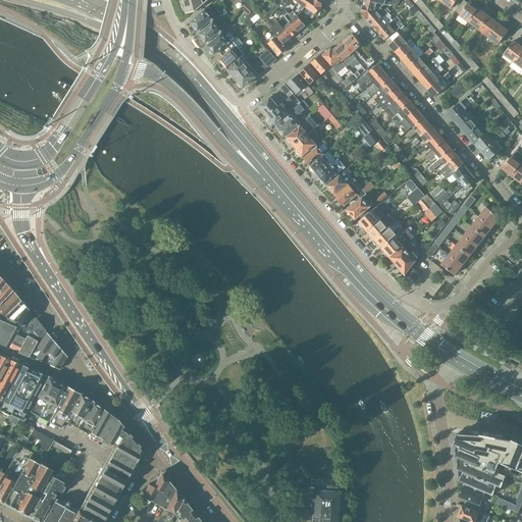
[(176,0),(177,1),(180,11),(184,14),(187,14),(196,11),(209,0),(176,0)]
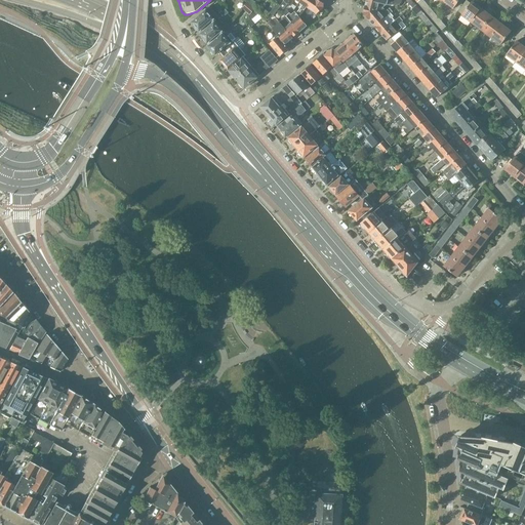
[(284,0),(280,6),(284,9),(287,4),(289,0),(284,0)]
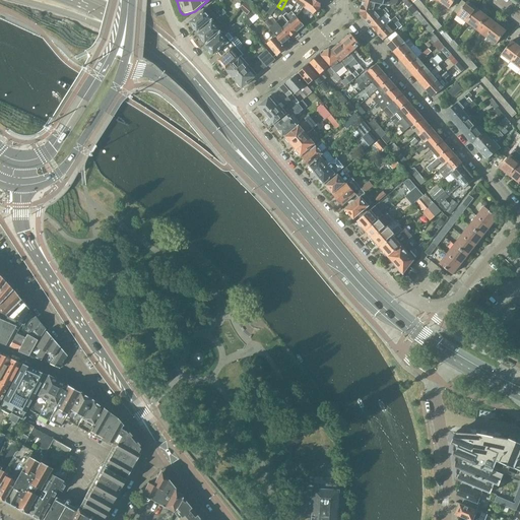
[(296,16),(297,17),(309,0),(298,0),(297,3),(300,5),(294,13),(296,16)]
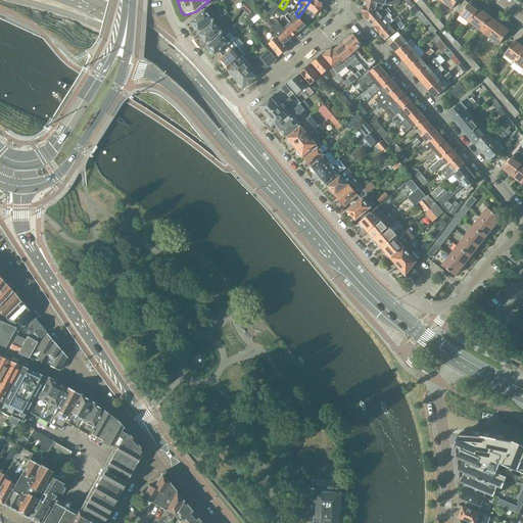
[(317,0),(311,0),(298,17),(301,21),(308,10),(316,14),(323,8),(323,4),(317,0)]
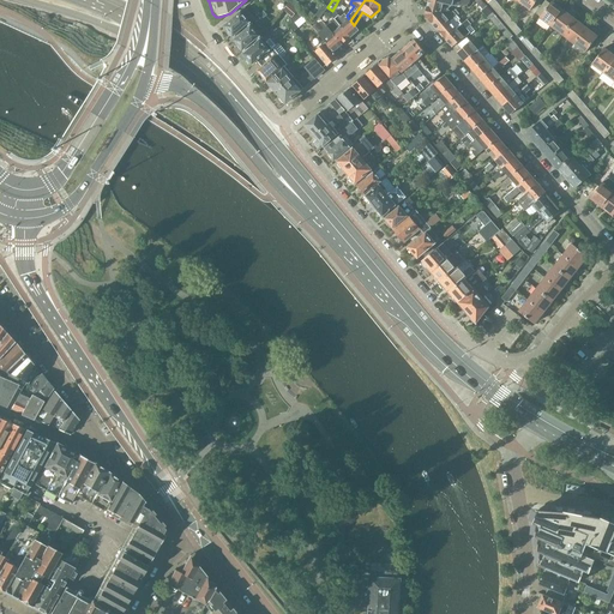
[(441,12),(443,13),(451,6),(450,6),(444,4),(428,0),(425,16),(429,22),(441,12)]
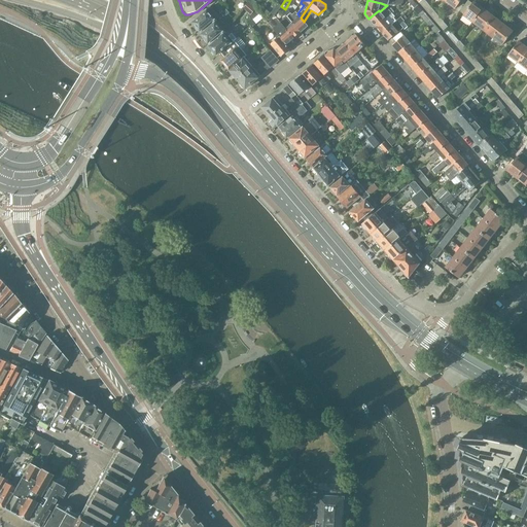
[(431,8),(424,0),(422,0),(419,3),(427,12),(431,8)]
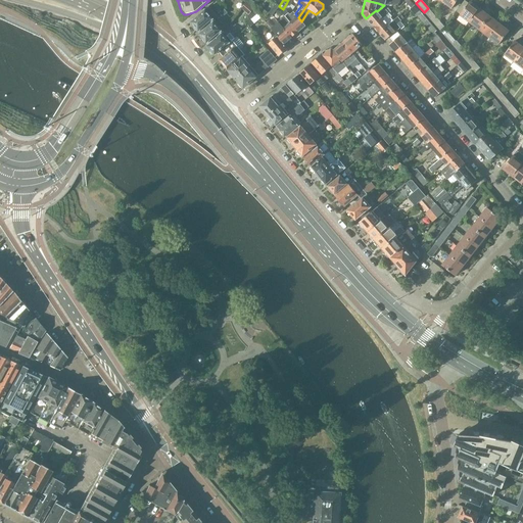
[(442,0),(442,1),(452,9),(458,0),(442,0)]
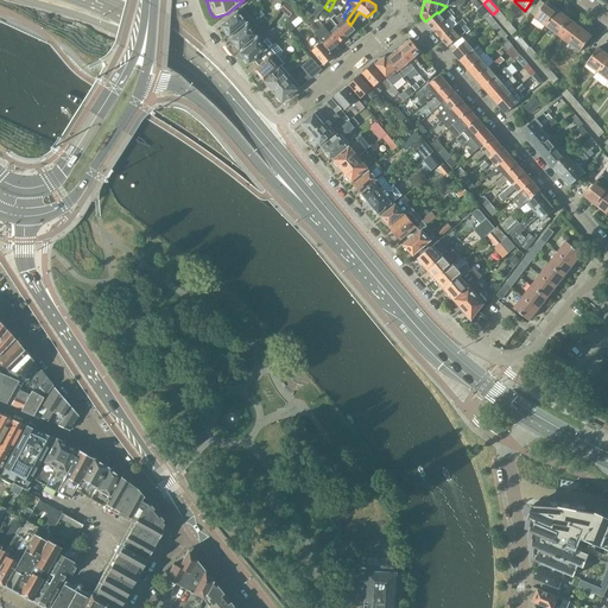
[(534,18),(546,26),(558,11),(553,7),(556,5),(549,0),(548,2),(546,2),(534,18)]
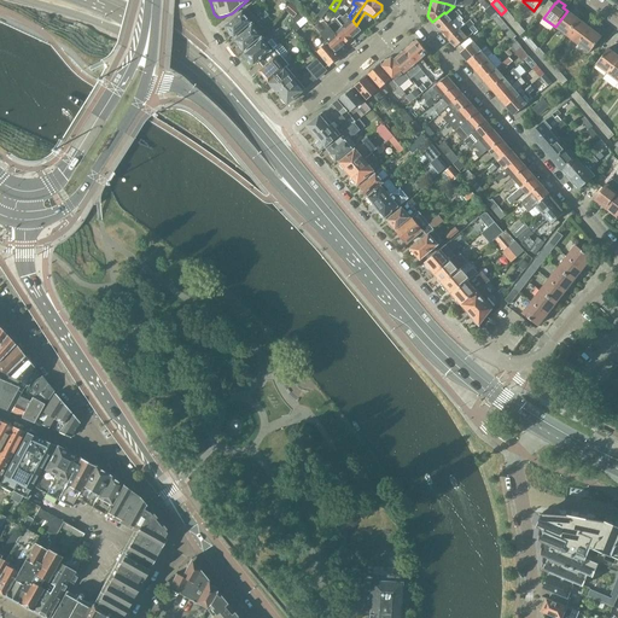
[(299,11),(291,3),(286,9),(295,17),(299,11)]
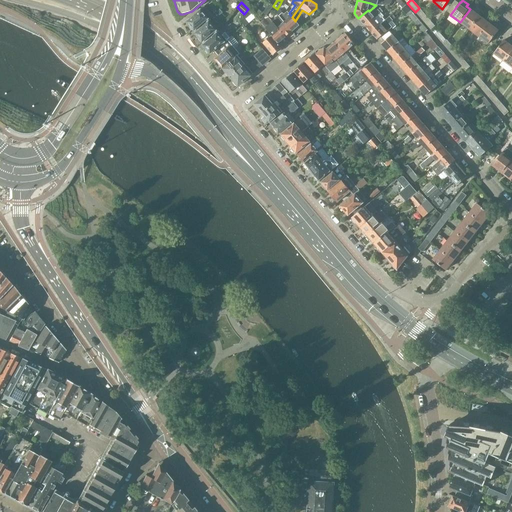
[(277,9),(273,6),(268,11),(275,19),(272,22),(277,28),(285,37),(292,31),(279,16),(276,13),(275,11),(277,9)]
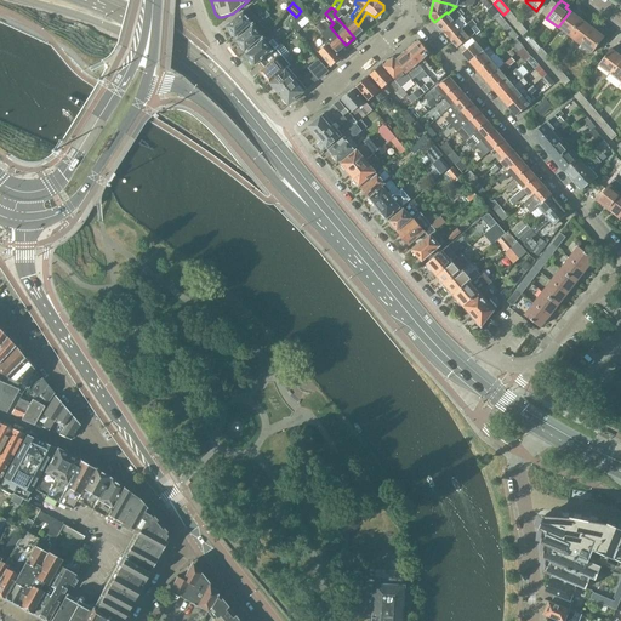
[(518,21),(508,10),(503,15),(513,26),(518,21)]
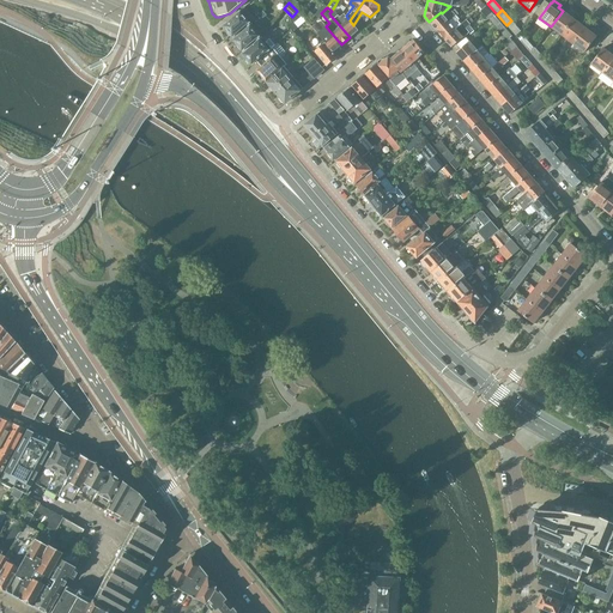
[(442,13),(430,23),(437,31),(456,16),(453,11),(445,17),(442,13)]
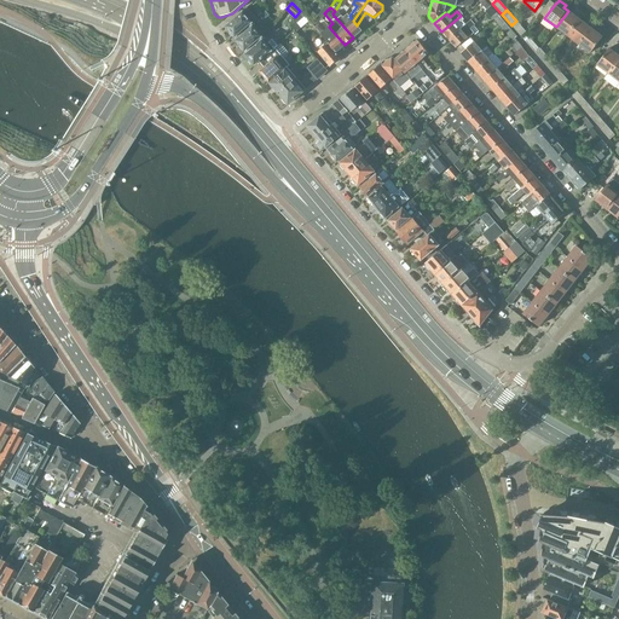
[(556,27),(567,35),(579,19),(568,11),(556,27)]
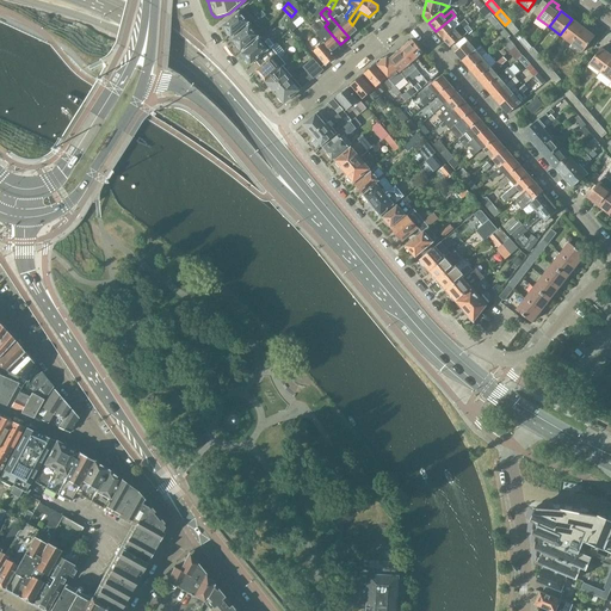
[(227,32),(229,36),(232,36),(233,37),(250,23),(240,12),(223,25),(227,30),(227,32)]
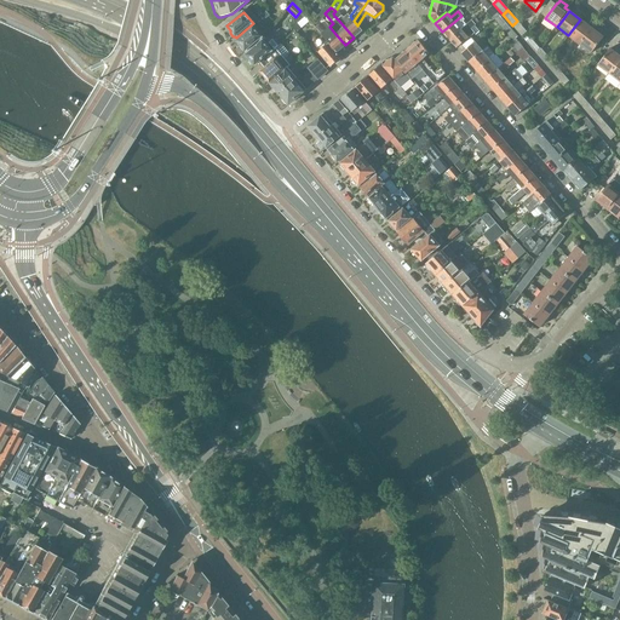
[(334,16),(338,19),(354,38),(362,30),(357,26),(354,21),(352,19),(348,23),(342,16),(338,12),(334,16)]
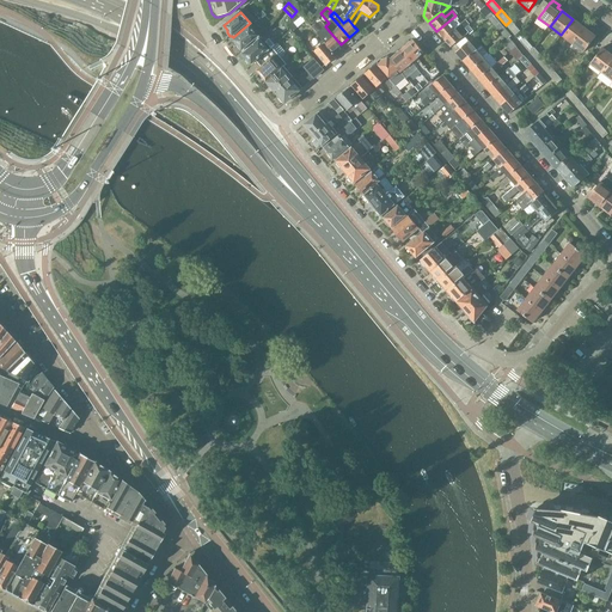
[(436,31),(444,40),(460,25),(460,24),(457,20),(459,19),(456,16),(436,31)]
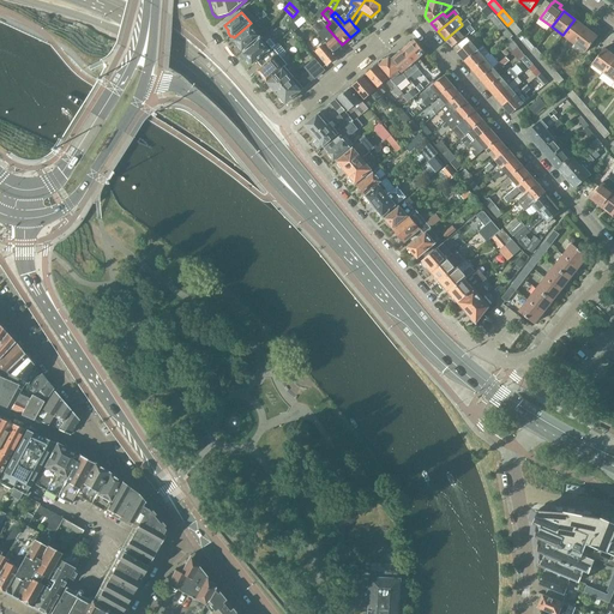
[(563,35),(575,44),(587,29),(575,19),(563,35)]
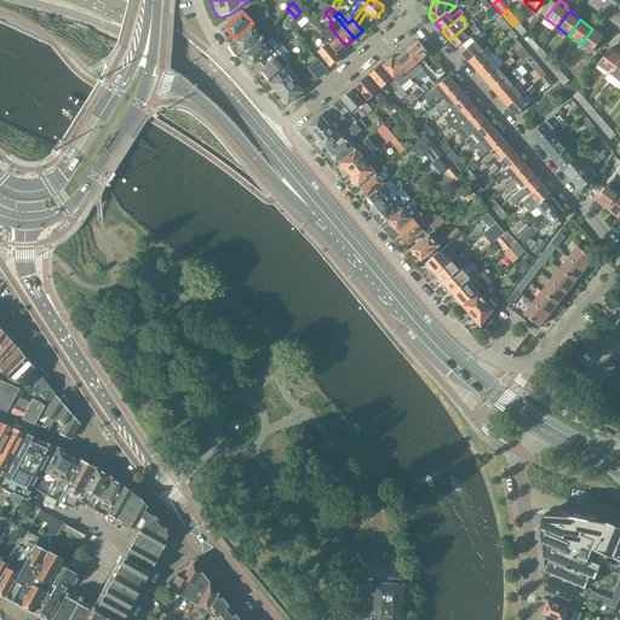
[(466,26),(449,40),(457,49),(475,33),(471,28),(475,24),(471,21),(466,24),(466,26)]
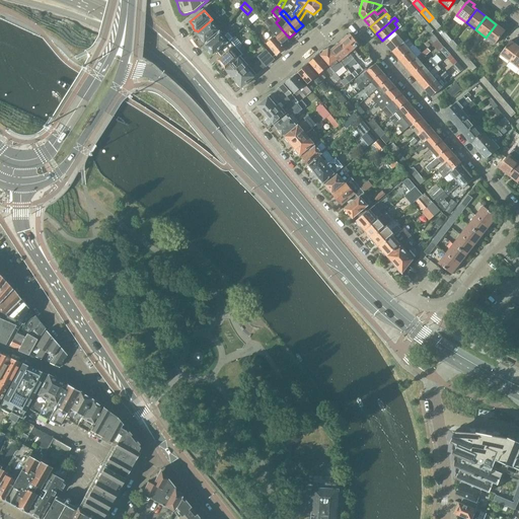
[(433,17),(429,21),(437,30),(441,26),(433,17)]
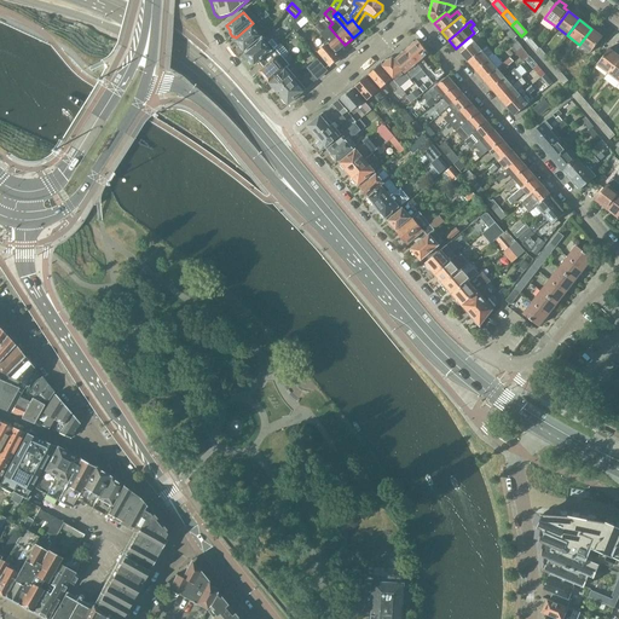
[(239,47),(243,50),(244,50),(246,51),(262,36),(253,25),(236,40),(239,45),(239,47)]
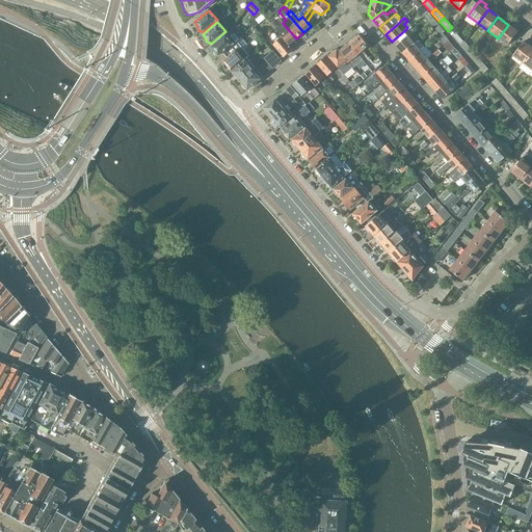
[(275,29),(282,36),(289,45),(296,38),(288,29),(283,23),(275,29)]
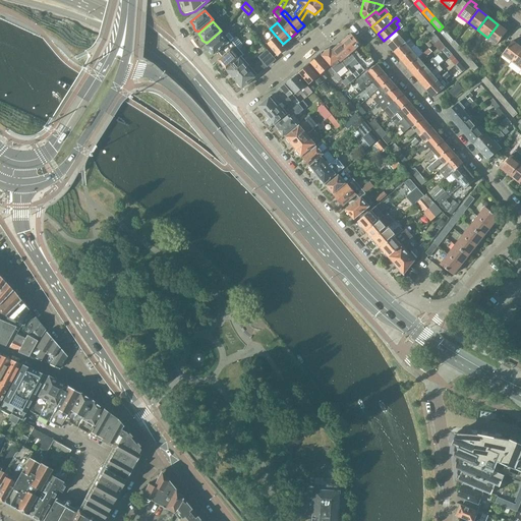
[(498,24),(487,38),(497,45),(507,32),(498,24)]
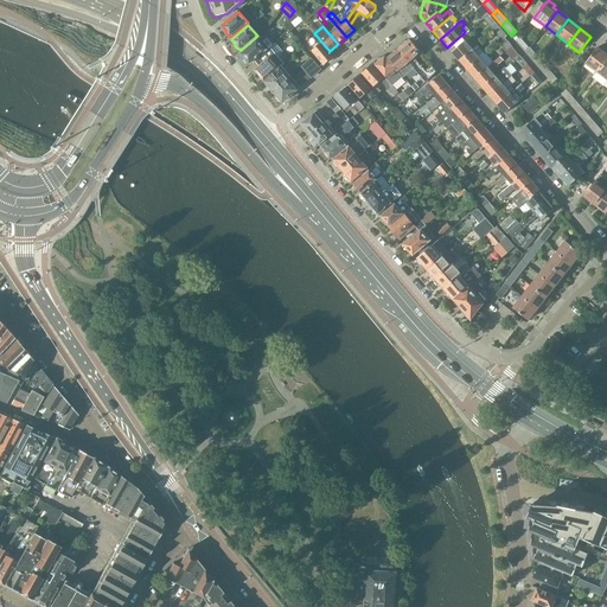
[(515,40),(524,51),(530,48),(521,36),(515,40)]
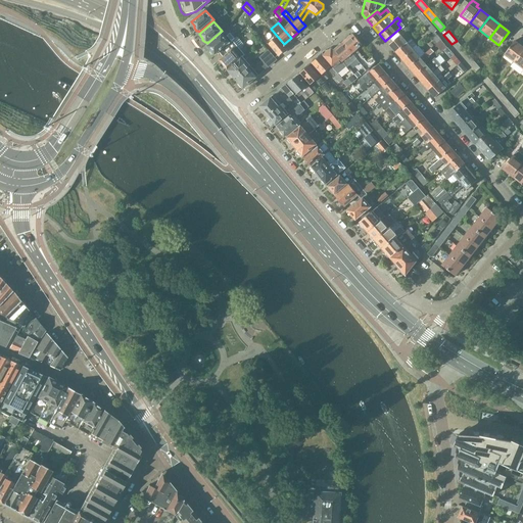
[(216,55),(220,52),(232,41),(233,40),(228,35),(225,38),(222,34),(207,46),(210,49),(210,51),(214,54),(215,54),(216,55)]
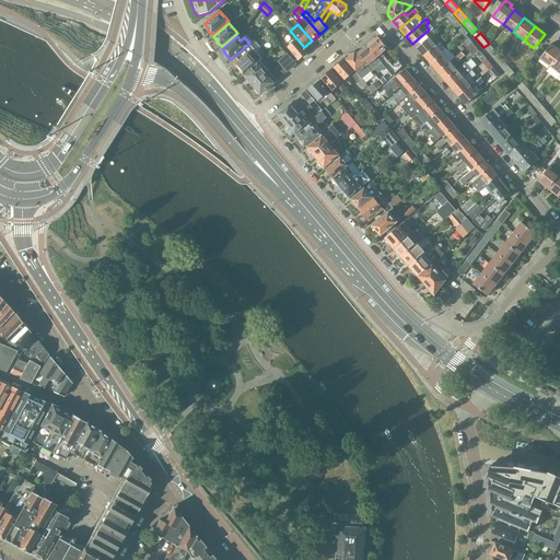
[(372,42),(366,46),(377,58),(387,70),(391,67),(381,55),(388,48),(377,37),(376,38),(374,38),(372,41),(372,42)]
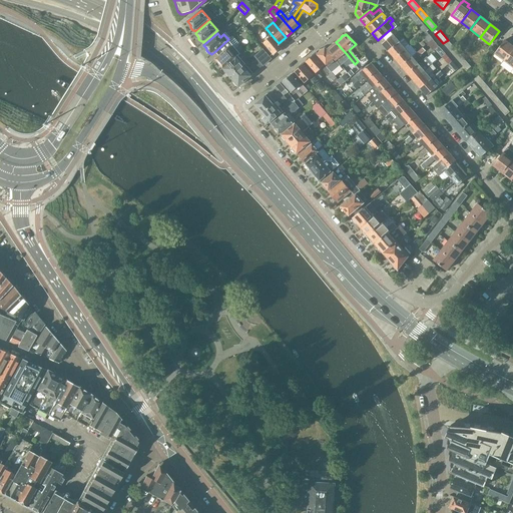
[(382,44),(388,51),(400,42),(393,34),(382,44)]
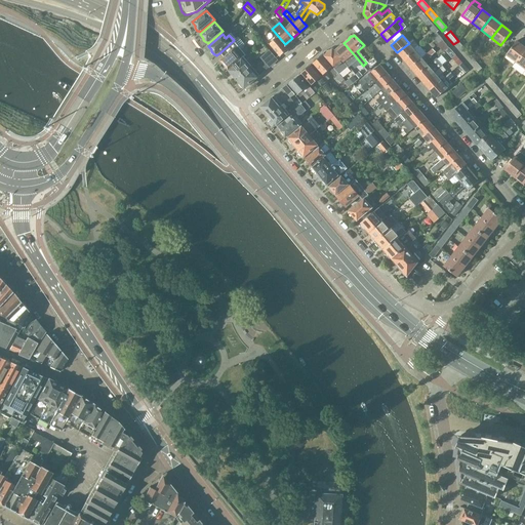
[(285,44),(278,36),(269,44),(280,56),(284,53),(285,53),(288,51),(288,49),(289,48),(285,44)]
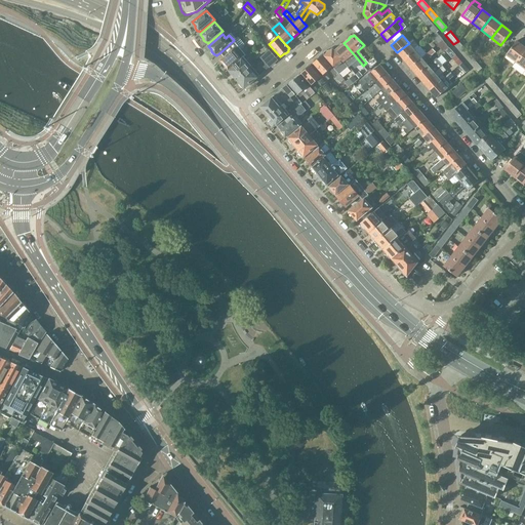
[(404,61),(415,50),(419,47),(413,40),(409,43),(397,52),(404,61)]
